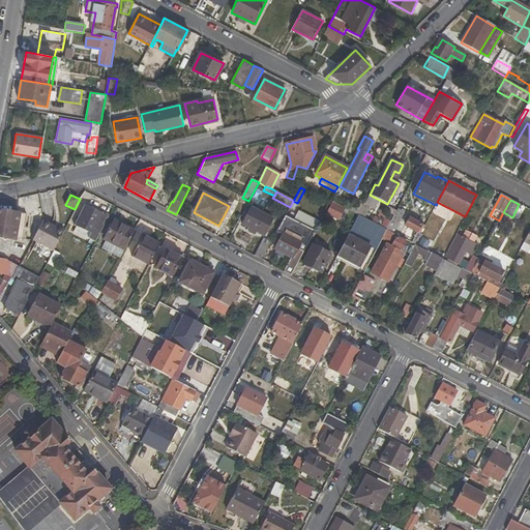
[(350,206),(349,209),(359,215),(364,204),(360,202),(356,209),(350,206)]
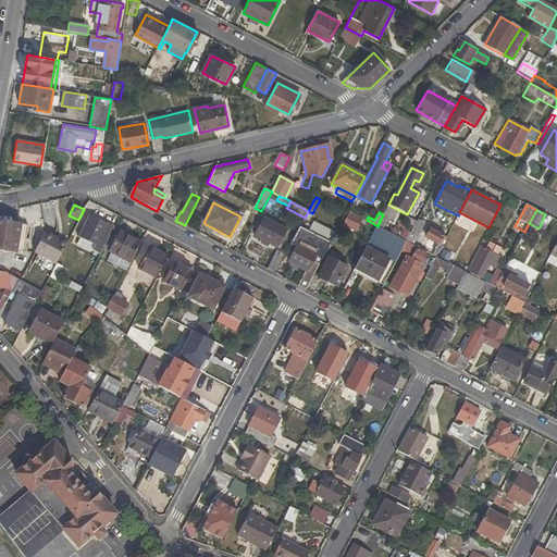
[(94,250),(100,255),(114,229),(89,215),(79,236),(96,245),(94,250)]
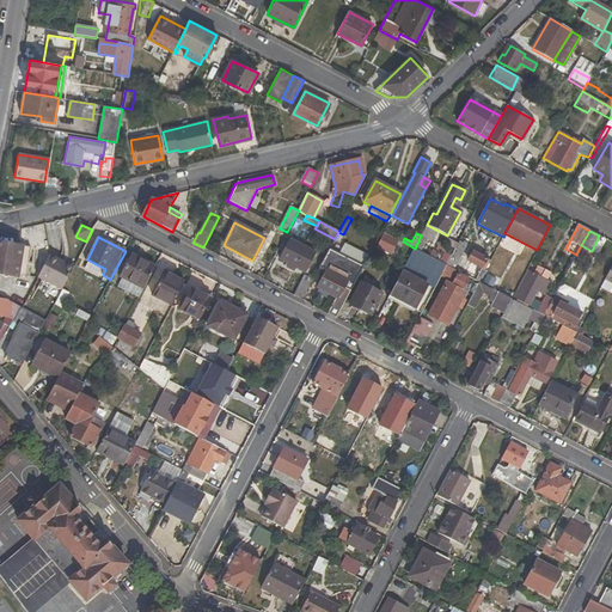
[(447,238),(444,243),(454,249),(456,248),(458,244),(447,238)]
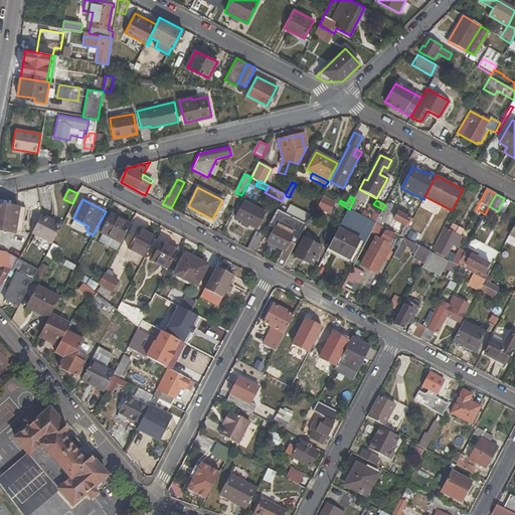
[(256,229),(266,212),(243,201),(234,218),(242,222),(240,225),(247,229),(249,225),(256,229)]
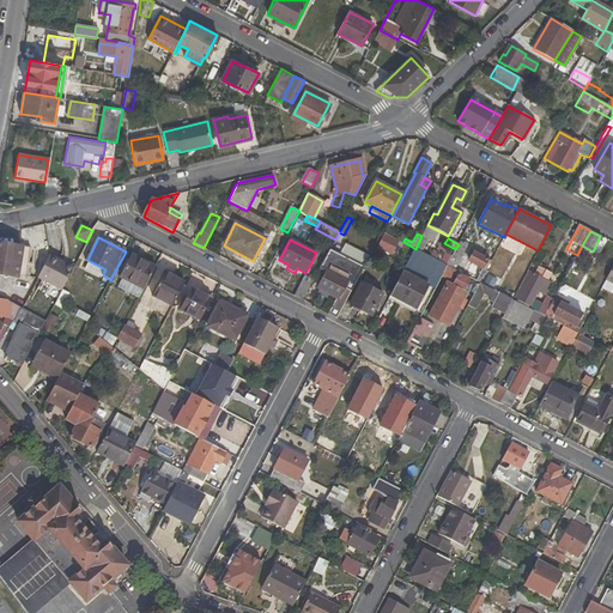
[(392,255),(396,247),(383,240),(378,248),(392,255)]
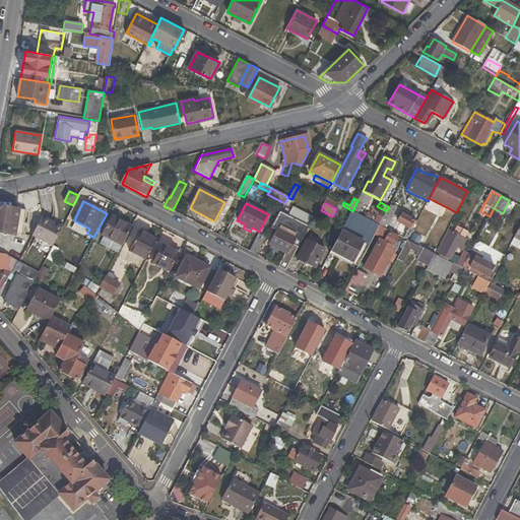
[(0,233),(22,237),(26,211),(0,206),(0,233)]
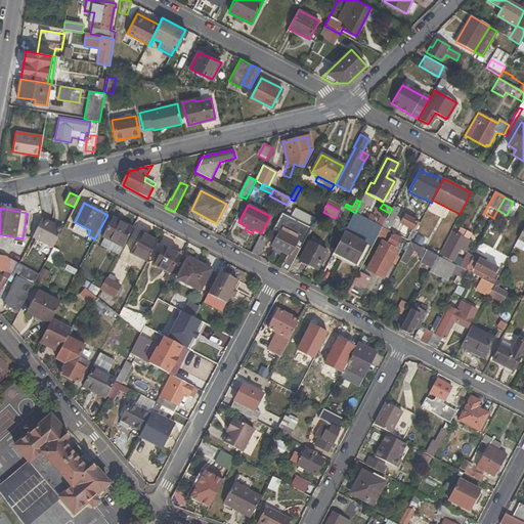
[(390,212),(389,213),(382,226),(389,230),(397,216),(390,212)]
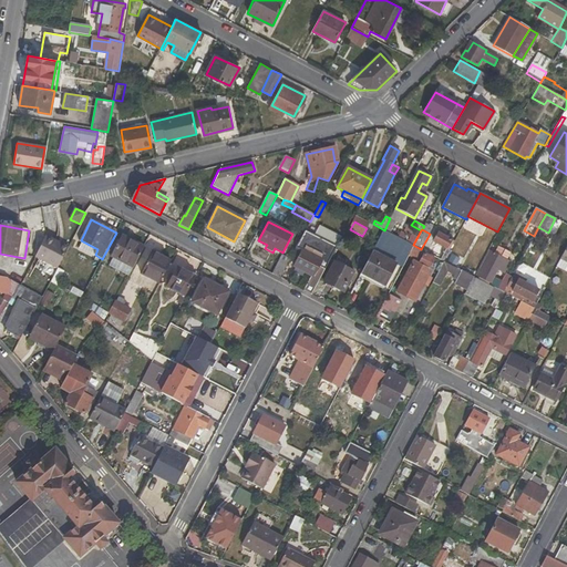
[(311,276),(305,290),(312,295),(337,247),(306,230),(296,249),(301,251),(294,267),(311,276)]
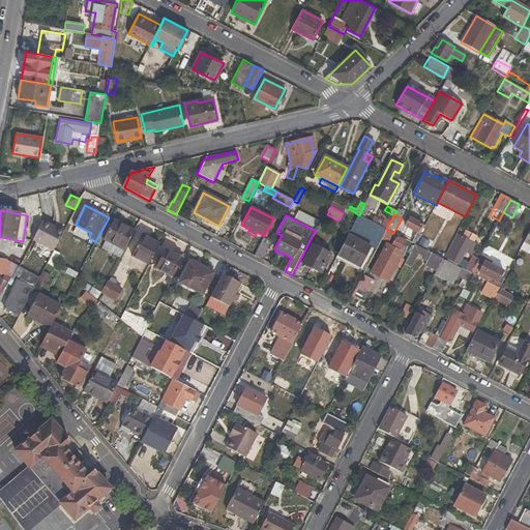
[(386,229),(359,215),(337,256),(360,267),(370,247),(361,243),(364,236),(373,240),(378,233),(383,235),(386,229)]
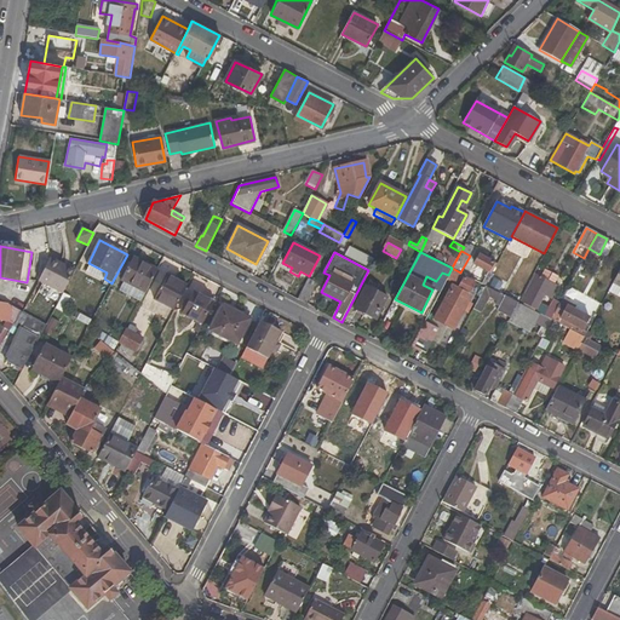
[(474,265),(476,267),(470,277),(477,282),(486,286),(497,264),(480,256),(474,265)]
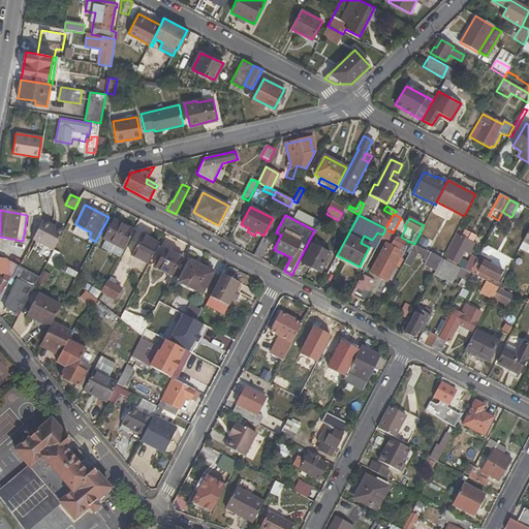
[(33,240),(34,240),(44,221),(42,220),(33,240)]
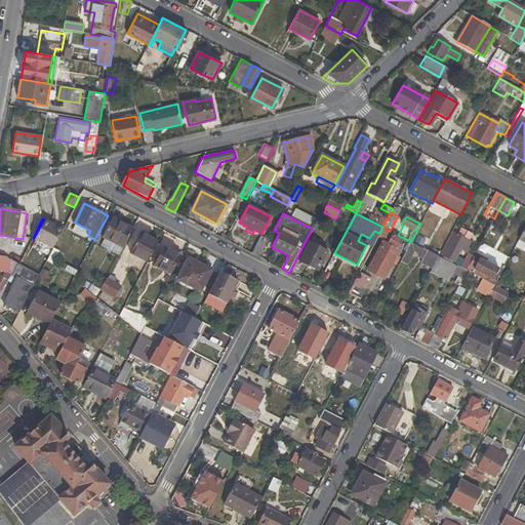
[(102,246),(120,256),(134,229),(115,218),(105,237),(106,238),(102,246)]
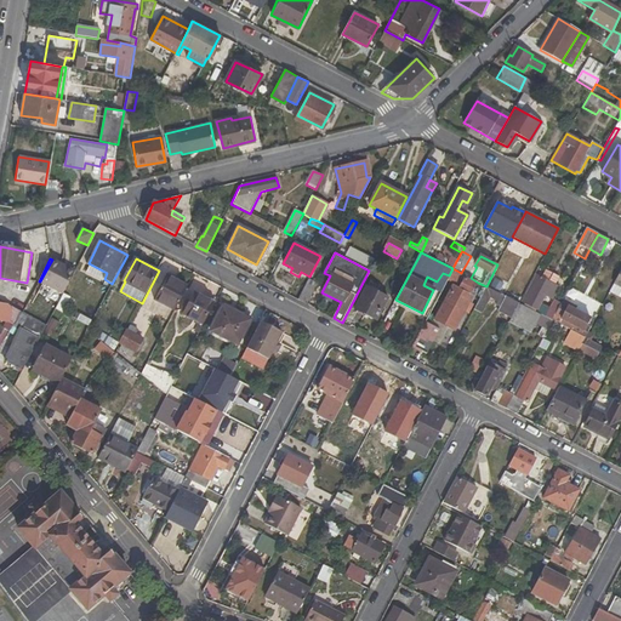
[(63,294),(75,271),(52,260),(40,281),(63,294)]
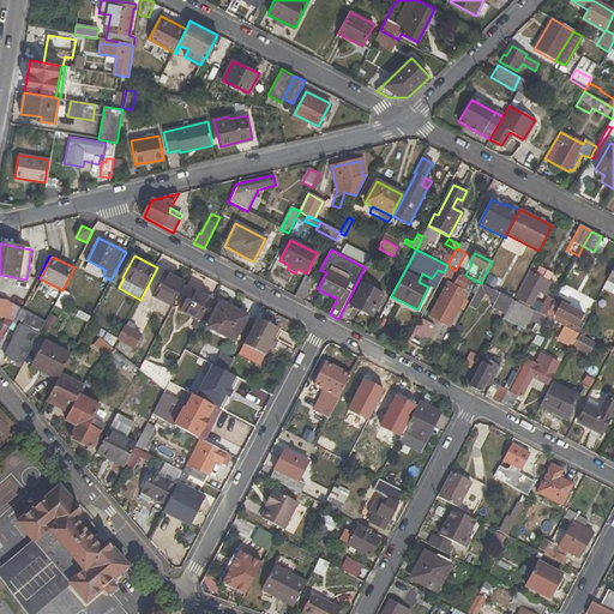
[(613,265),(602,288),(613,293),(613,265)]
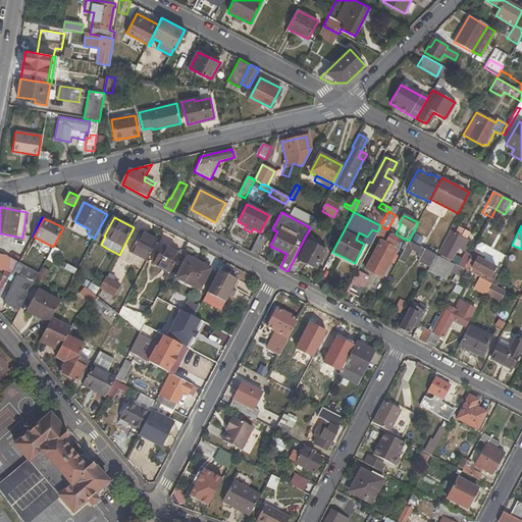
[(129,252),(147,262),(158,241),(141,231),(129,252)]
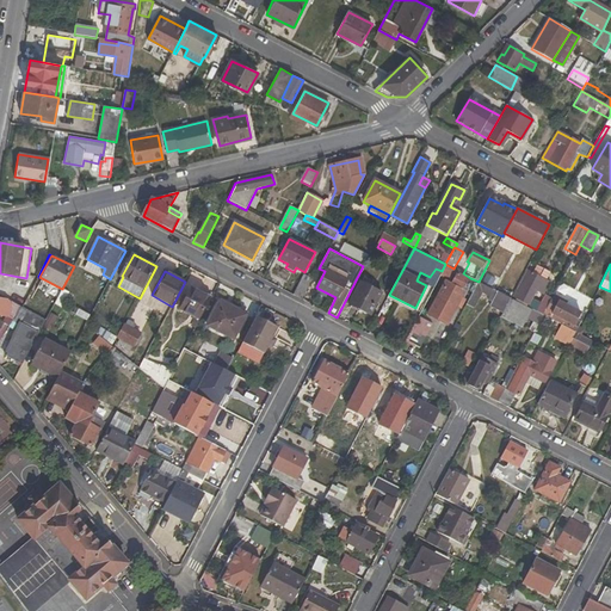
[(464,291),(463,291),(470,278),(463,273),(457,271),(451,284),(445,282),(436,297),(456,308),(457,306),(461,297),(464,291)]
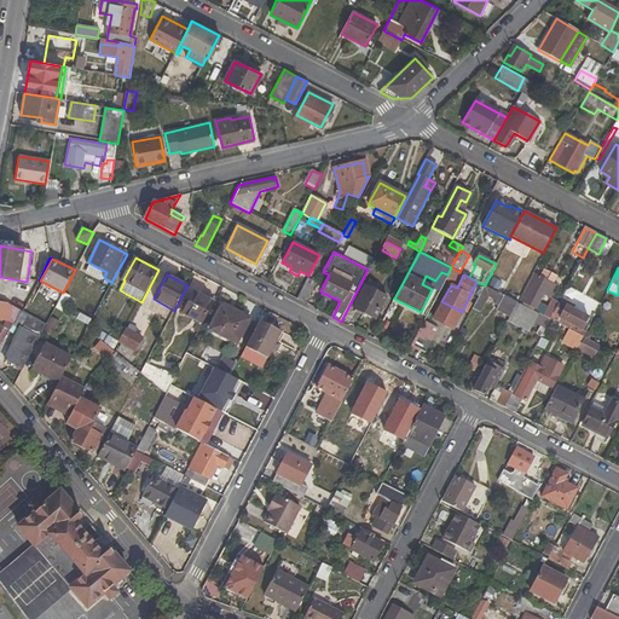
[(534,275),(521,300),(553,317),(560,302),(549,298),(556,285),(534,275)]
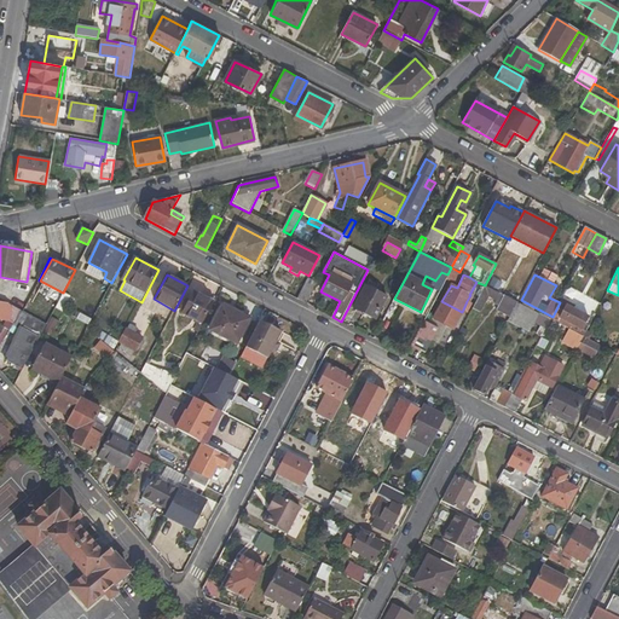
[(307,279),(298,299),(307,304),(317,284),(307,279)]
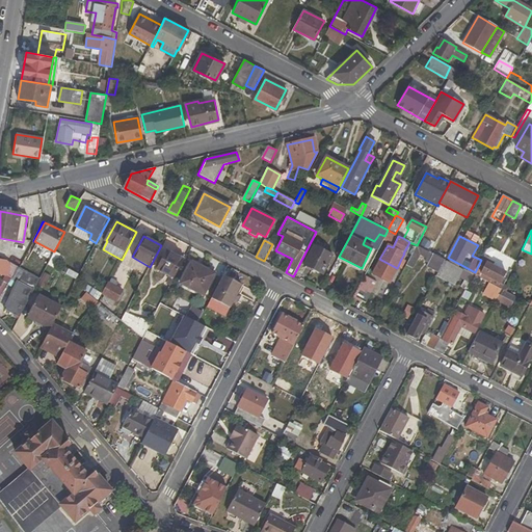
[(428,262),(426,266),(439,272),(445,260),(417,245),(405,266),(413,269),(420,255),(425,258),(425,260),(428,262)]
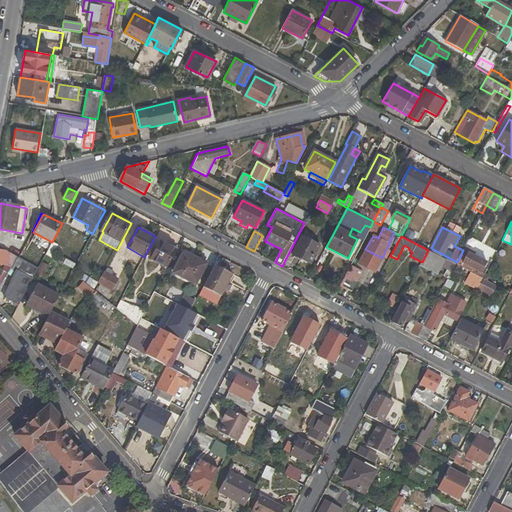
[(310,264),(320,246),(302,237),(293,255),(310,264)]
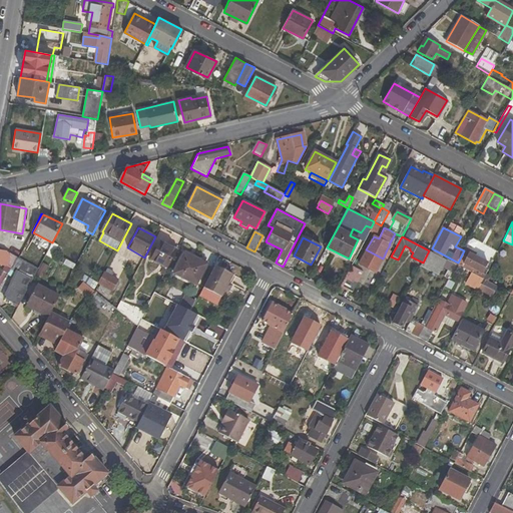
[(9,246),(0,241),(0,247),(7,251),(9,246)]
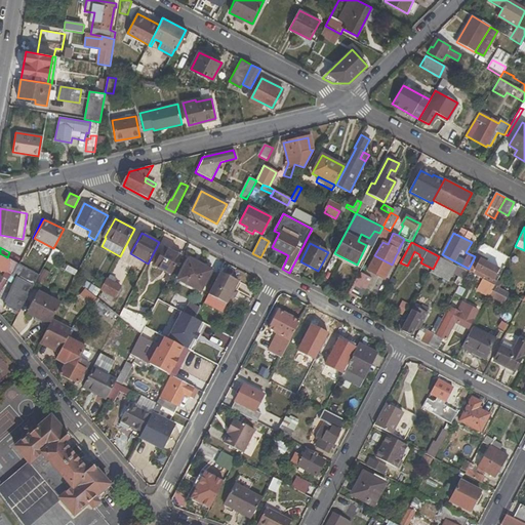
[(21,251),(12,247),(9,252),(7,257),(15,261),(21,251)]
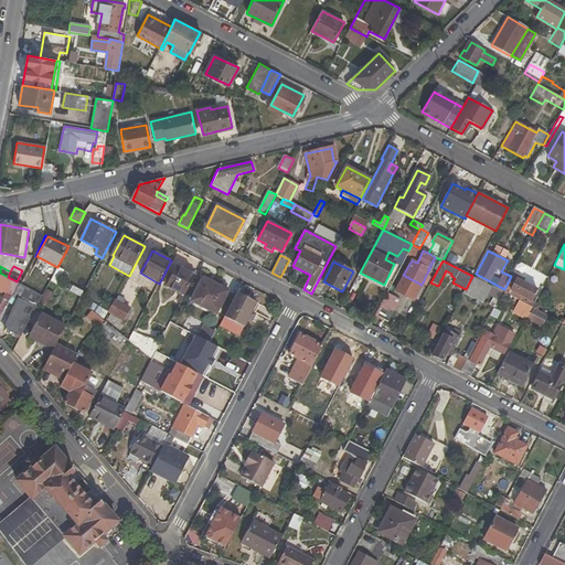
[(168,287),(184,297),(195,276),(179,267),(168,287)]
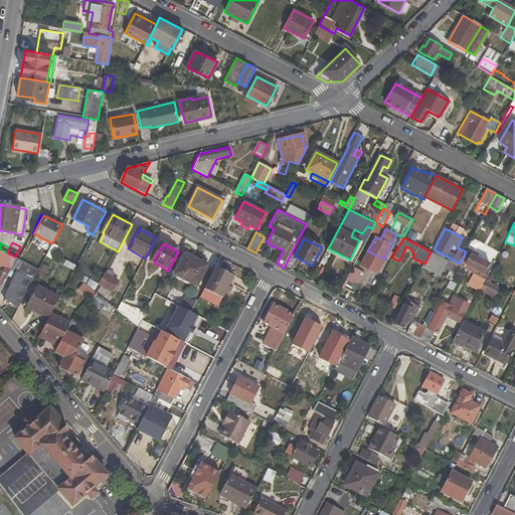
[(19,260),(15,256),(7,252),(0,251),(0,266),(12,269),(11,271),(17,275),(4,300),(19,308),(39,270),(19,260)]
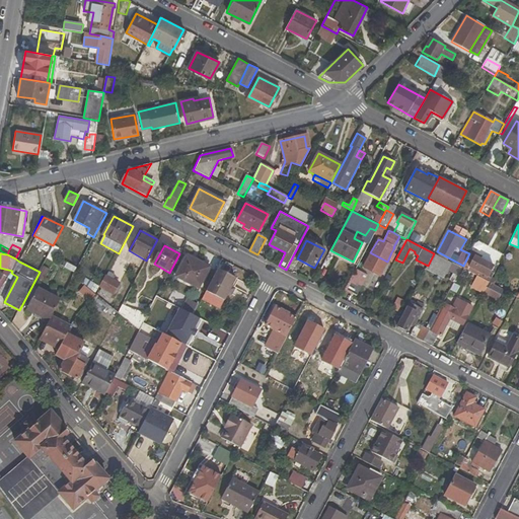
[(444,278),(448,271),(452,273),(457,276),(461,268),(434,253),(428,266),(426,269),(444,278)]
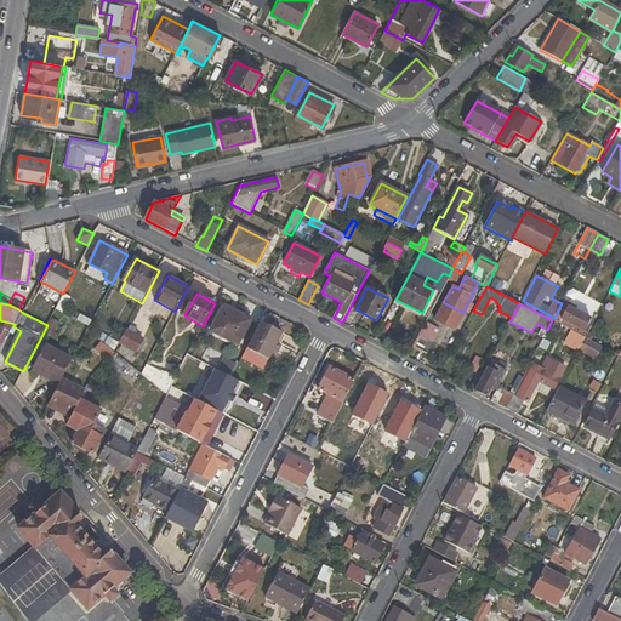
[(211,331),(238,345),(251,320),(224,306),(211,331)]
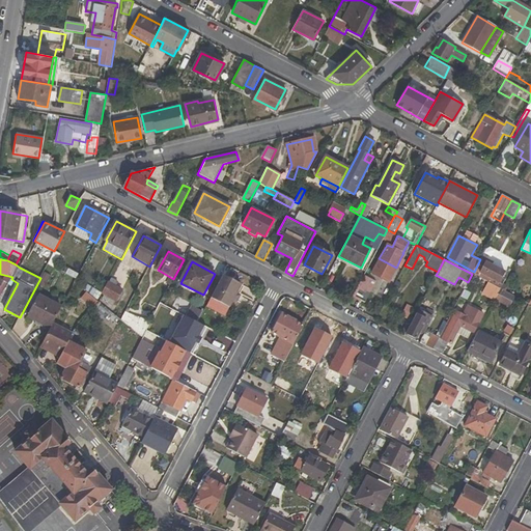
[(485,262),(478,277),(500,289),(504,282),(500,279),(505,272),(485,262)]
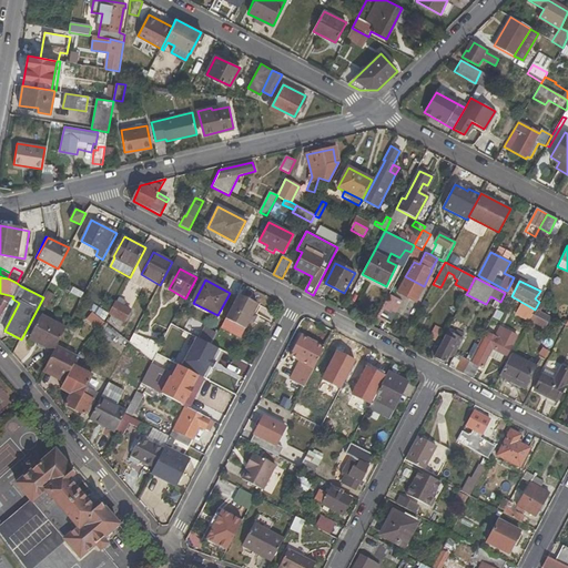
[(245,330),(257,304),(239,294),(225,318),(245,330)]
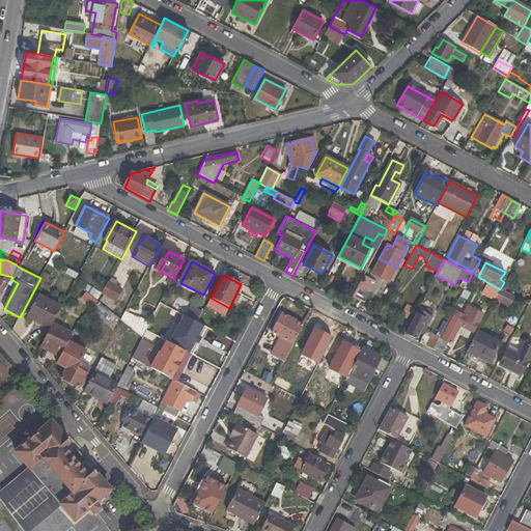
[(116,285),(117,282),(111,279),(104,292),(105,295),(116,301),(121,289),(116,285)]
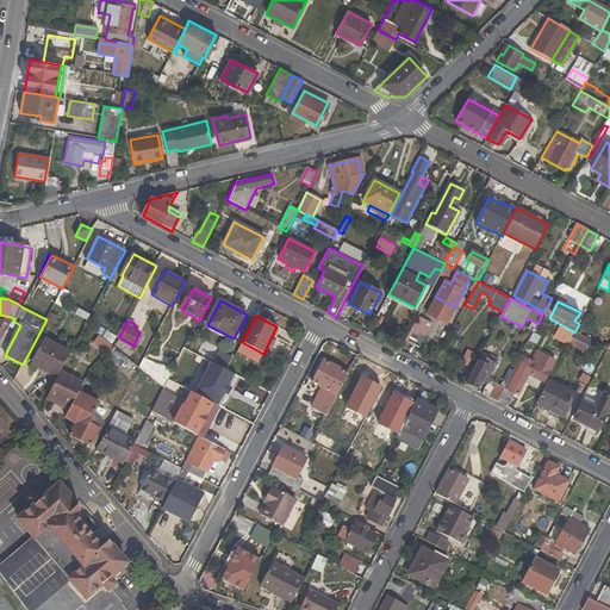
[(528,329),(534,332),(537,324),(531,321),(528,329)]
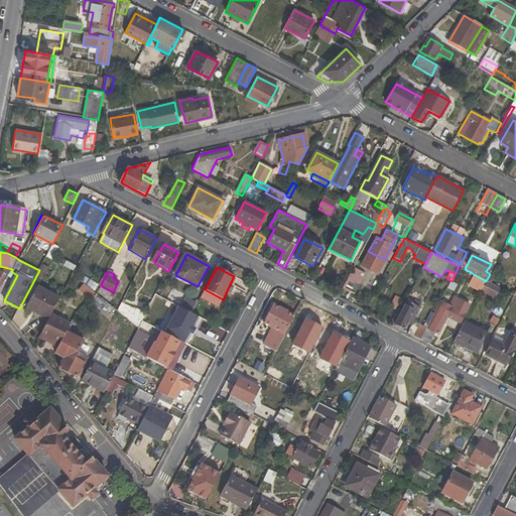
[(357,278),(350,274),(343,287),(350,291),(357,278)]
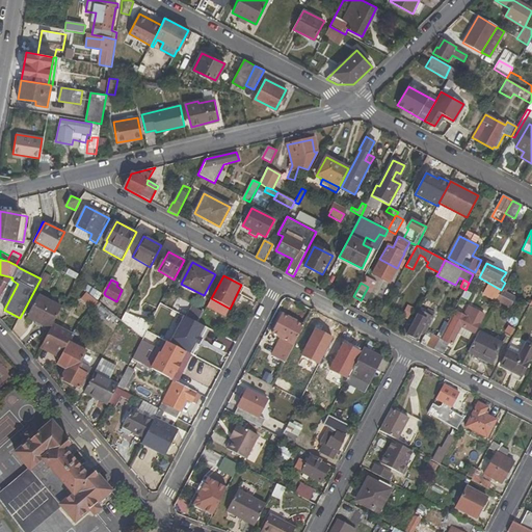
[(87,285),(84,291),(92,297),(97,290),(87,285)]
